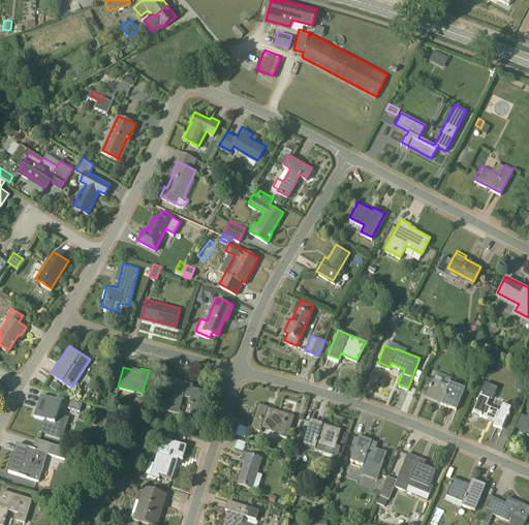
[(199,402),(203,388),(192,384),(193,381),(170,376),(162,407),(179,411),(183,393),(190,395),(190,398),(189,400),(193,401),(190,410),(199,412),(201,402),(199,402)]
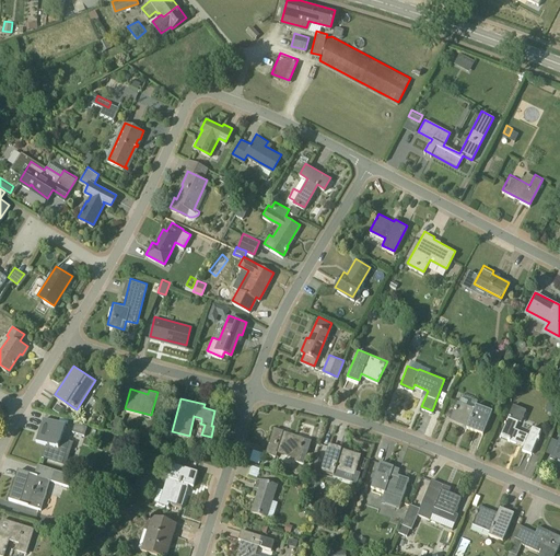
[(492,408),(476,402),(475,405),(458,398),(451,415),(467,423),(466,425),(482,431),(492,408)]
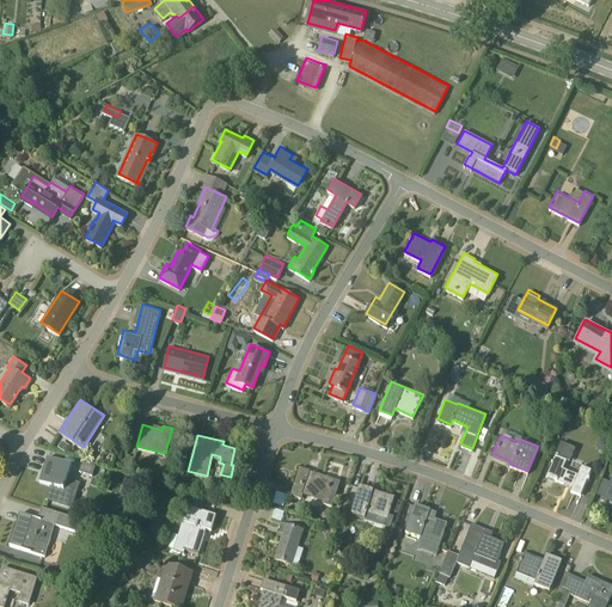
[(61,437),(56,445),(63,449),(69,442),(61,437)]
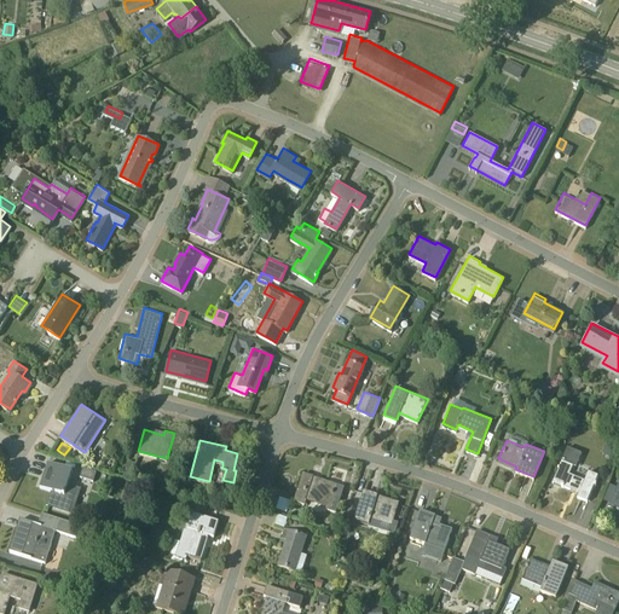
[(570,471),(573,463),(561,457),(553,479),(579,490),(577,494),(588,499),(599,473),(589,469),(584,478),(570,471)]
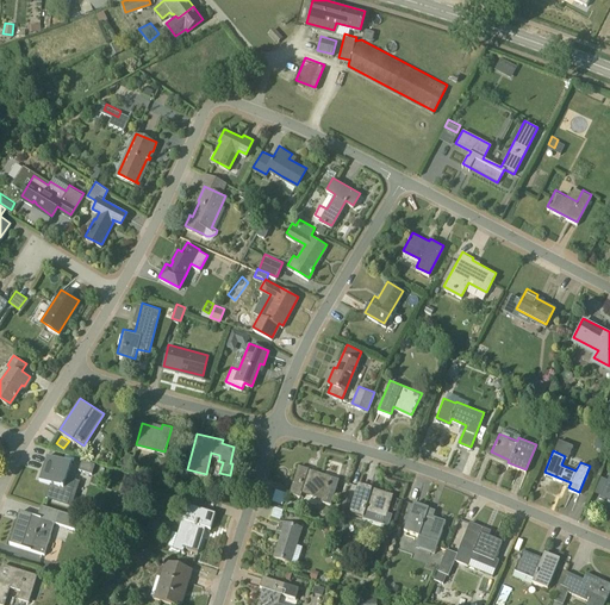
[(130,468),(134,454),(125,451),(122,466),(130,468)]
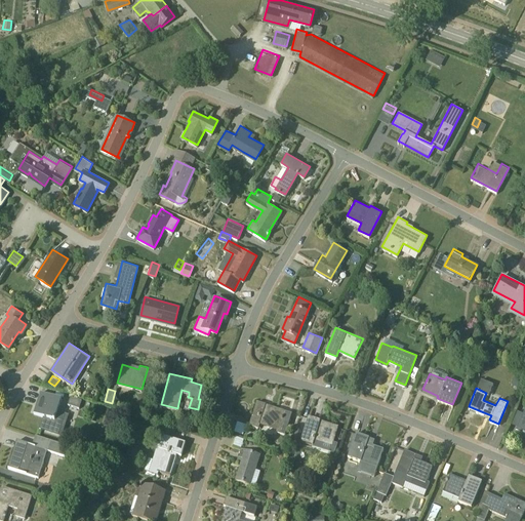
[(58,429),(65,410),(57,408),(62,397),(40,390),(34,411),(43,414),(40,423),(58,429)]
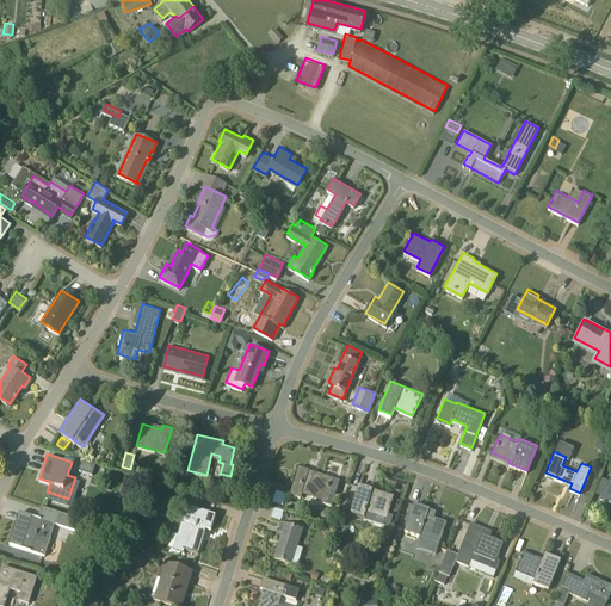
[(94,463),(81,458),(79,468),(92,471),(94,463)]
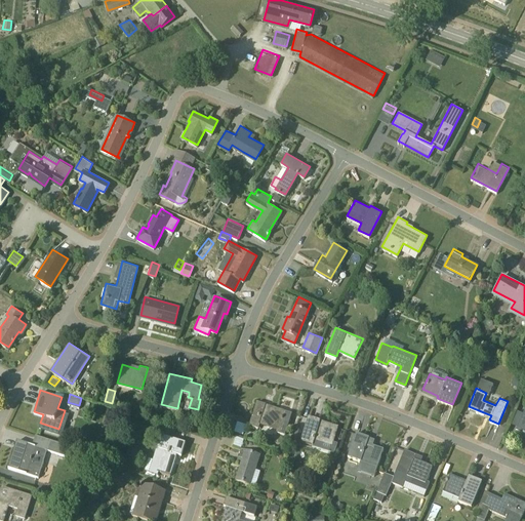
[(285,433),(292,410),(266,402),(256,399),(249,423),(257,426),(259,422),(277,428),(277,430),(285,433)]
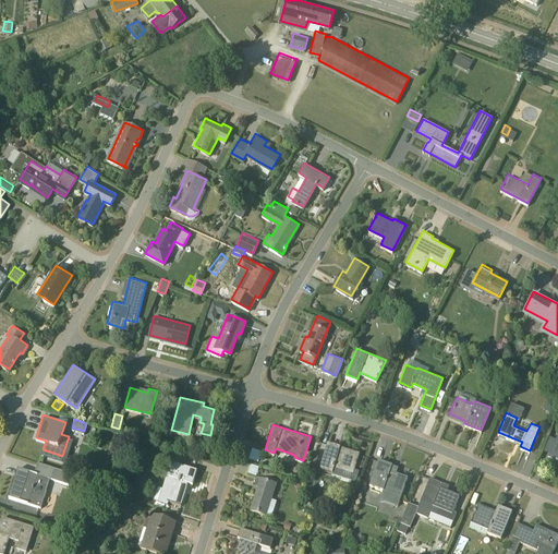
[(557,433),(548,455),(557,458),(557,433)]
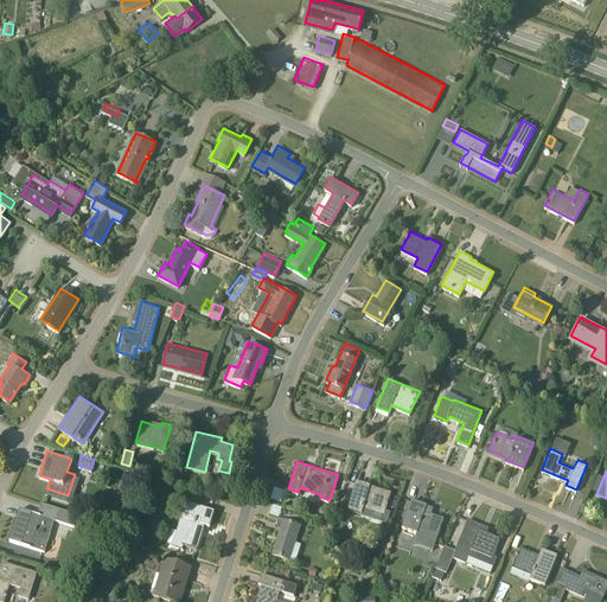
[(384,508),(390,490),(357,479),(349,507),(362,511),(364,503),(384,508)]
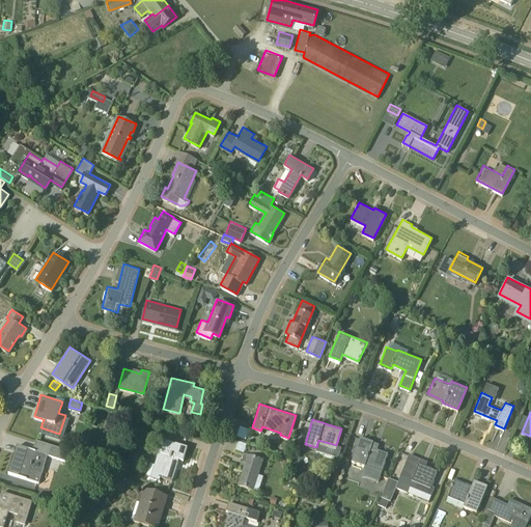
[(300,432),(295,447),(300,448),(305,434),(300,432)]
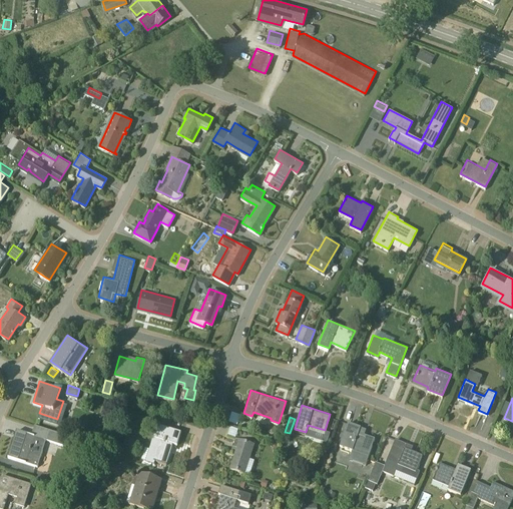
[(370,451),(375,436),(359,430),(361,425),(348,421),(340,444),(353,448),(354,445),(370,451)]
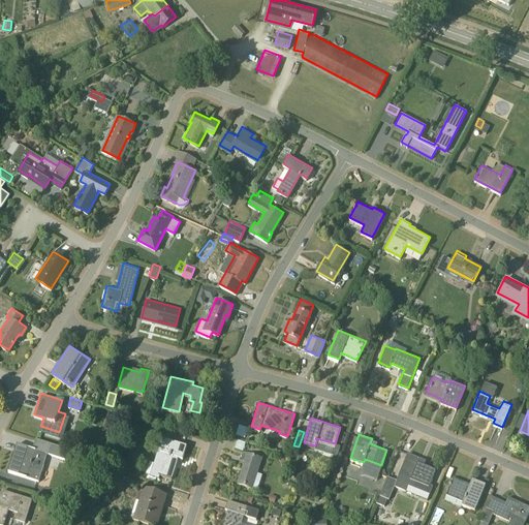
[(44,462),(36,459),(32,458),(36,448),(52,453),(60,455),(63,445),(55,442),(35,436),(32,446),(21,442),(18,451),(14,450),(8,469),(38,479),(44,462)]
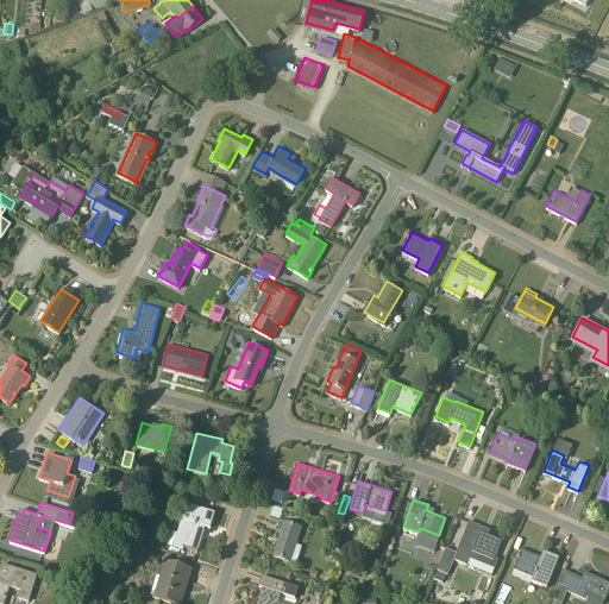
[(211,526),(215,510),(187,502),(181,516),(184,517),(177,542),(198,548),(206,524),(211,526)]
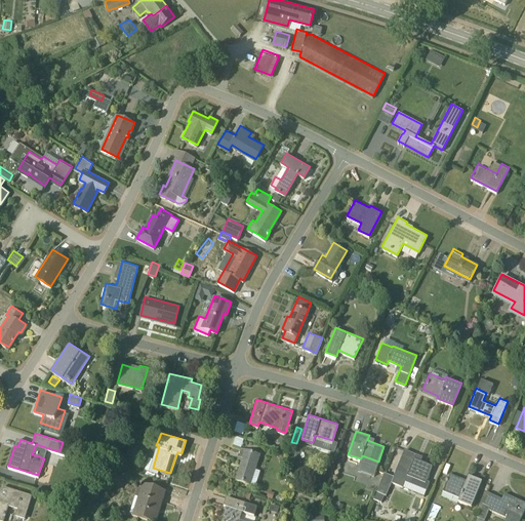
[(249,482),(254,468),(259,452),(242,447),(239,456),(242,457),(236,477),(249,482)]
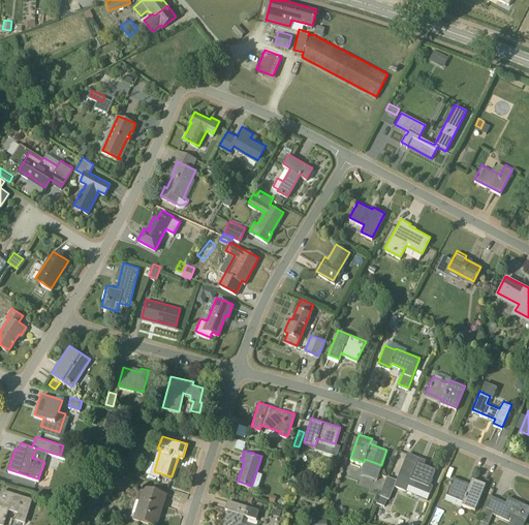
[(417,461),(419,456),(407,451),(399,472),(429,485),(435,468),(417,461)]
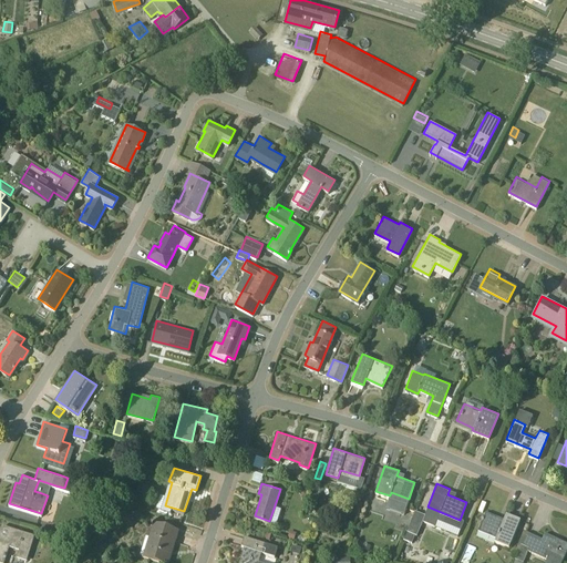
[(416,533),(425,513),(415,509),(406,529),(415,533),(416,533)]
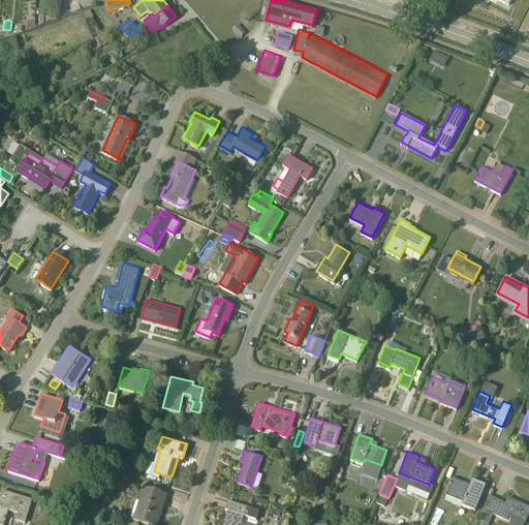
[(470,482),(454,475),(446,491),(463,497),(461,502),(474,508),(486,483),(472,476),(470,482)]
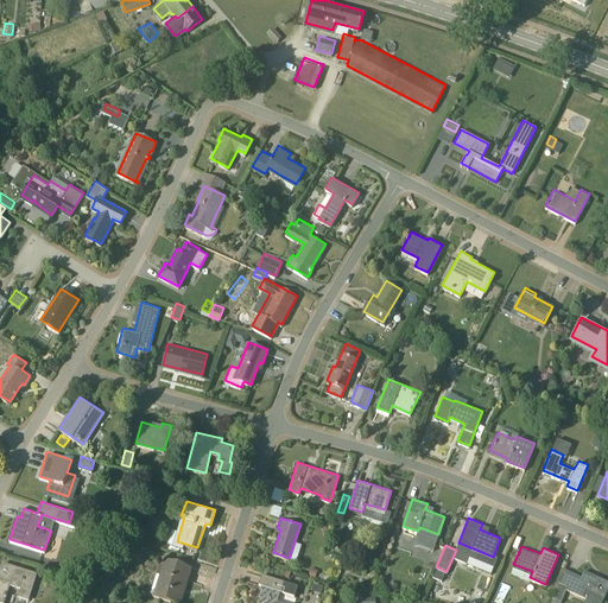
[(185,584),(191,566),(169,558),(157,595),(179,602),(181,601),(178,600),(183,584),(185,584)]
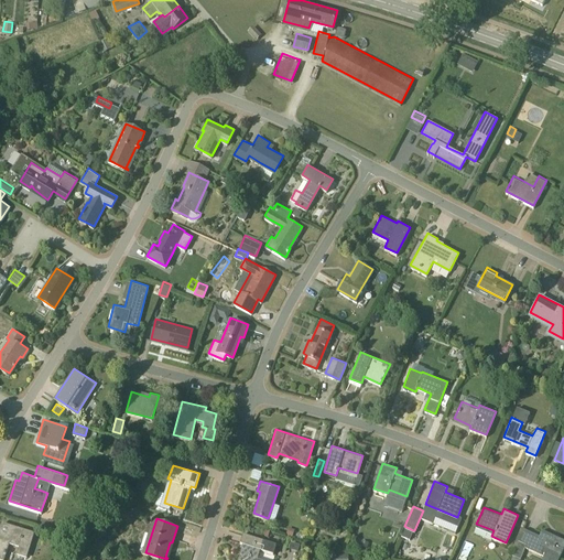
[(26,555),(34,530),(11,524),(9,531),(0,528),(0,557),(3,558),(9,540),(20,545),(18,552),(26,555)]
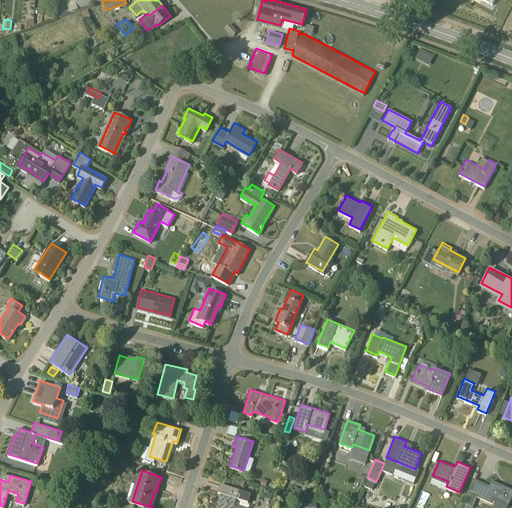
[(367,477),(364,485),(372,488),(375,481),(367,477)]
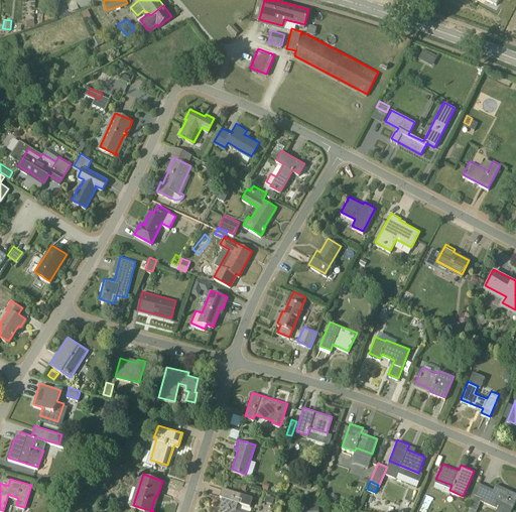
[(487,502),(497,507),(509,511),(515,498),(515,491),(496,482),(487,502)]
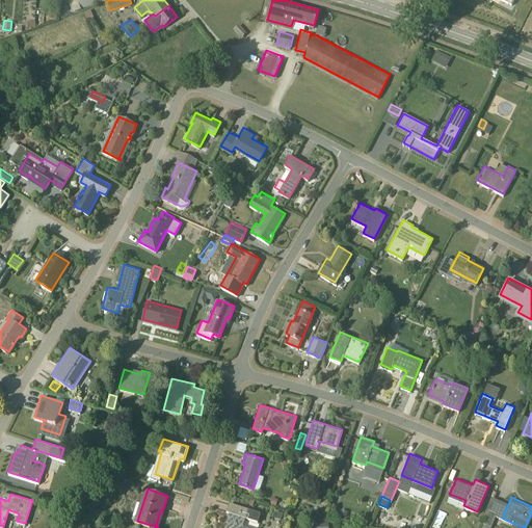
[(258,520),(260,511),(230,501),(227,510),(230,511),(224,527),(228,527),(251,527),(253,527),(241,524),(244,516),(258,520)]
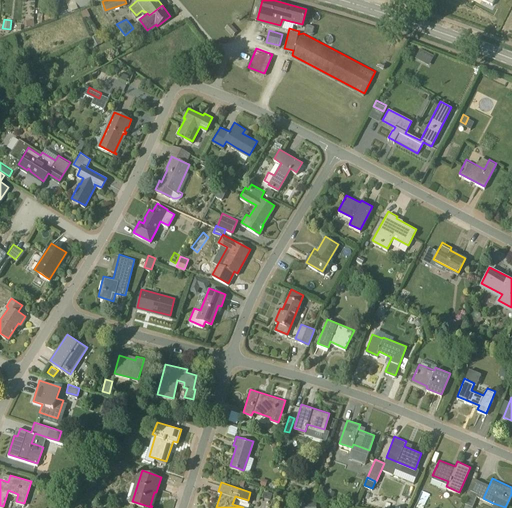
[(472,504),(477,492),(470,489),(465,501),(472,504)]
